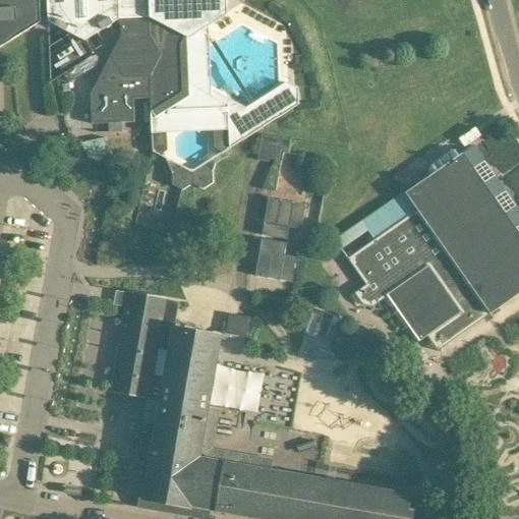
[(0,45),(40,20),(38,0),(45,0),(47,19),(83,41),(116,19),(120,25),(120,34),(89,94),(90,120),(131,119),(130,95),(149,94),(150,128),(228,126),(229,142),(257,123),(296,99),(296,82),(284,76),(276,81),(244,102),(210,84),(207,46),(205,20),(214,14),(224,8),(223,0),(0,0),(0,45)]
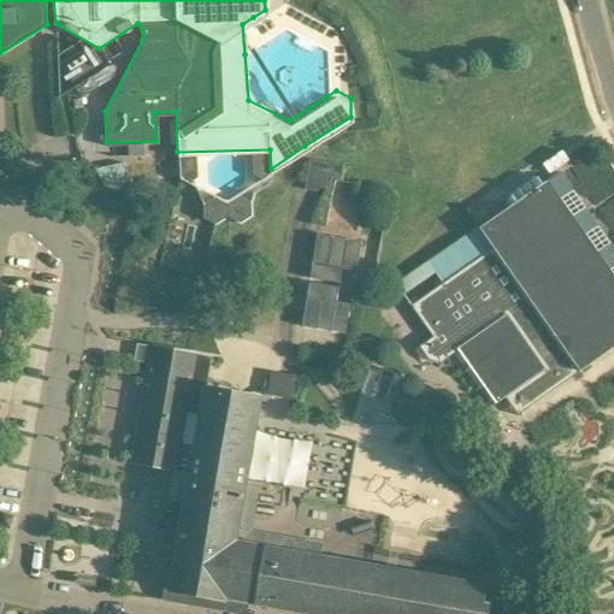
[(59,62),(70,81),(100,59),(92,46),(84,51),(82,47),(59,62)]
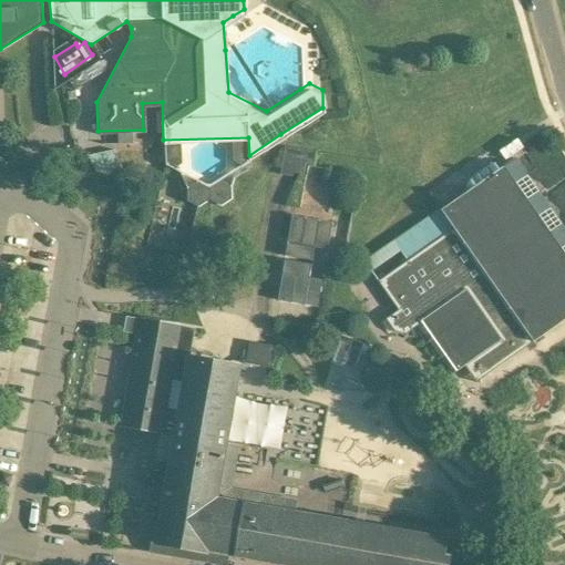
[(67,80),(72,88),(106,67),(100,58),(67,80)]
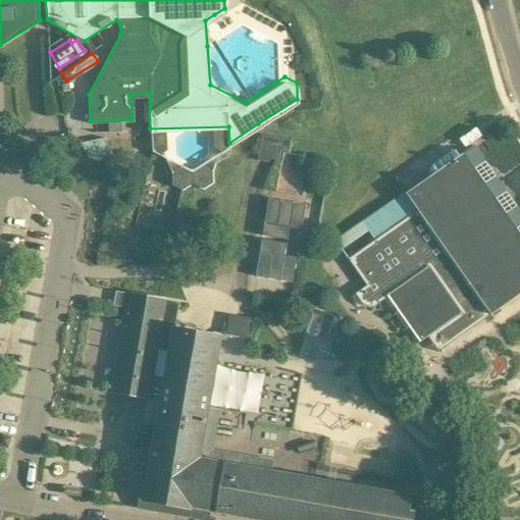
[(290,137),(261,133),(257,158),(267,160),(268,156),(278,158),(279,147),(288,148),(290,137)]
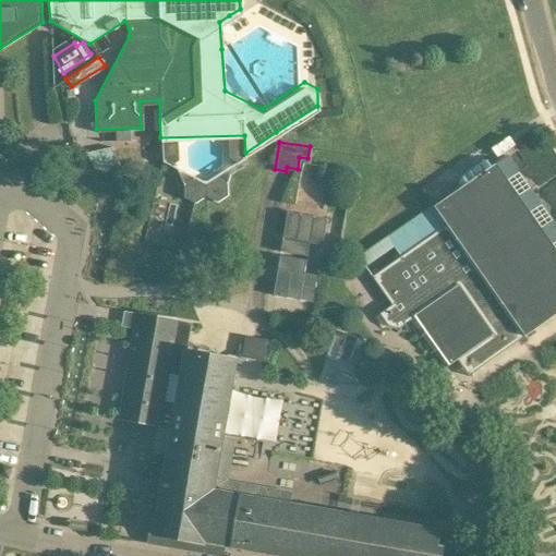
[(112,145),(85,149),(94,167),(118,171),(112,145)]
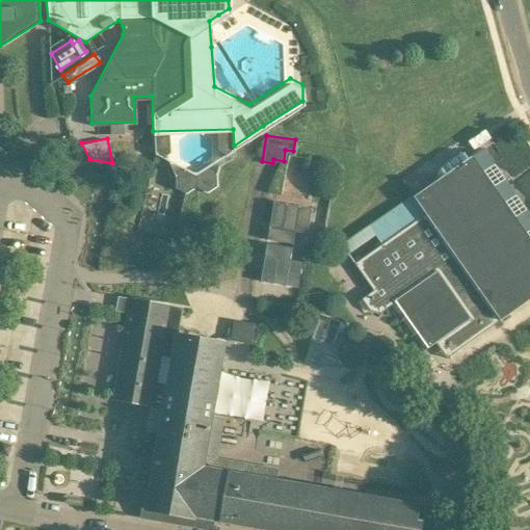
[(529,214),(482,147),(409,197),(341,244),(372,290),(361,298),(369,310),(379,312),(389,306),(421,350),(434,341),(445,356),(529,296),(529,214)]
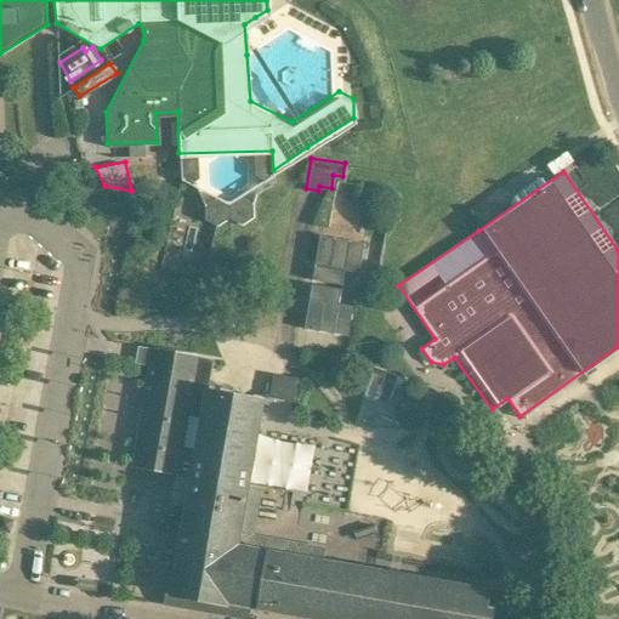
[(238,194),(227,202),(215,196),(203,203),(204,217),(216,223),(228,216),(240,222),(250,215),(250,200),(238,194)]
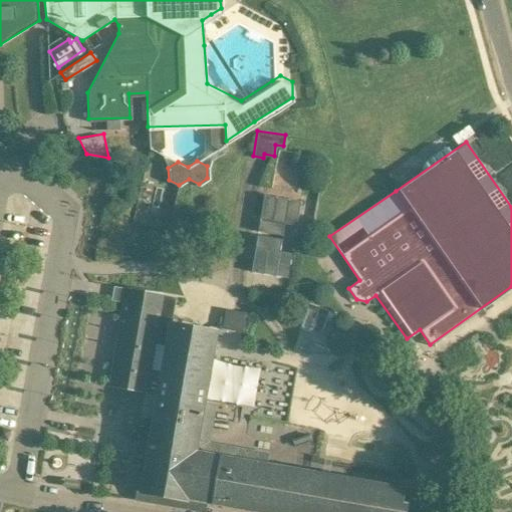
[(300,200),(263,194),(257,230),(281,234),(283,222),(296,224),(300,200)]
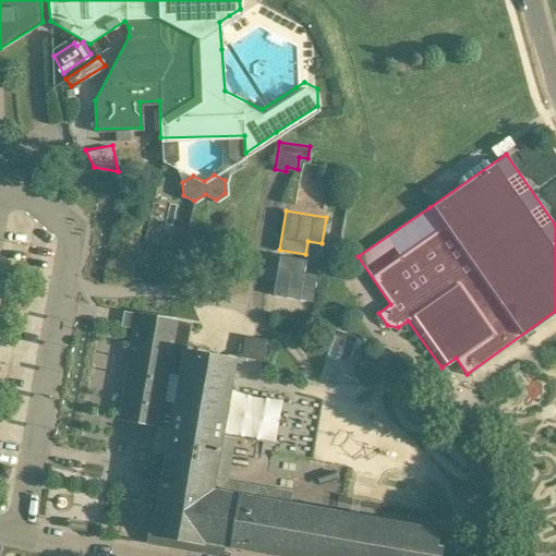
[(278,255),(272,294),(312,301),(316,275),(303,273),(305,260),(278,255)]
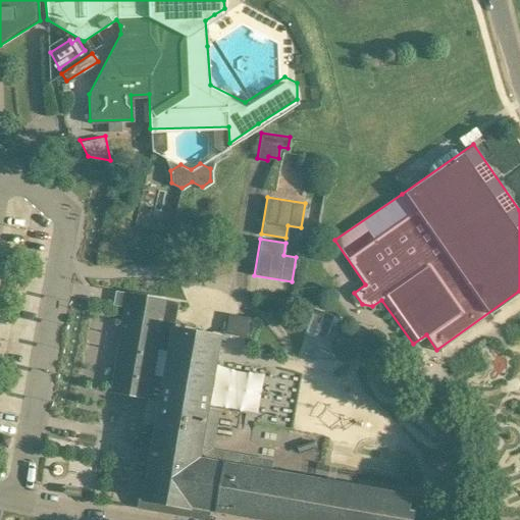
[(142,396),(159,298),(128,293),(111,390),(142,396)]
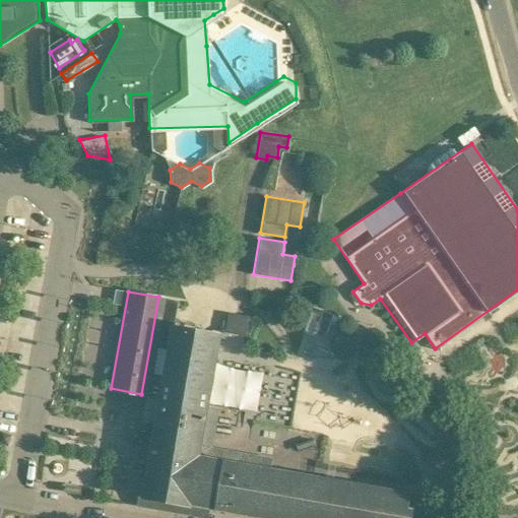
[(221,332),(197,329),(173,324),(174,317),(190,320),(197,328),(209,319),(199,306),(191,312),(176,310),(177,300),(158,297),(141,394),(145,395),(158,397),(141,496),(271,517),(408,517),(410,509),(404,508),(407,493),(387,489),(201,456),(220,339),(221,332)]
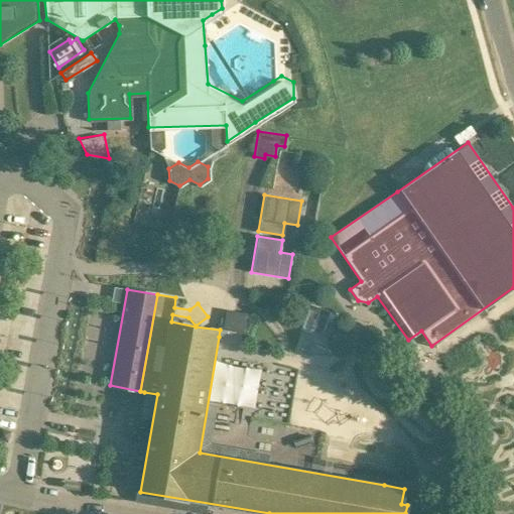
[(227,309),(224,329),(245,332),(248,313),(227,309)]
